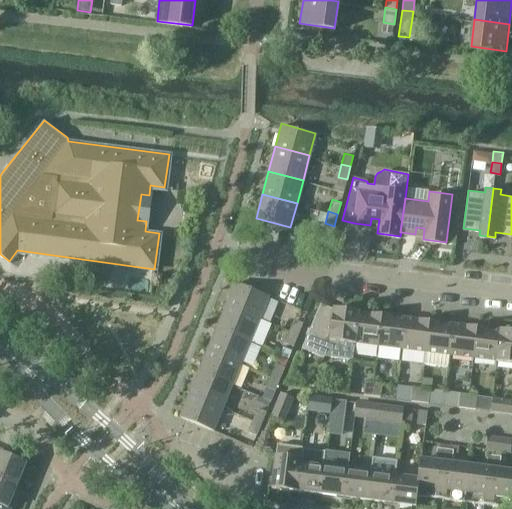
[(235,280),(226,303),(259,317),(269,294),(235,280)]
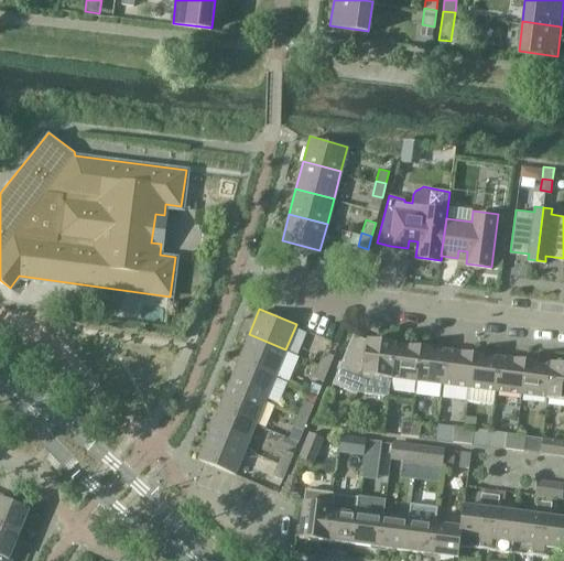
[(391,376),(390,376),(394,342),(396,342),(368,337),(368,340),(354,333),(333,383),(357,392),(358,389),(388,394),(390,377),(391,377),(391,376)]
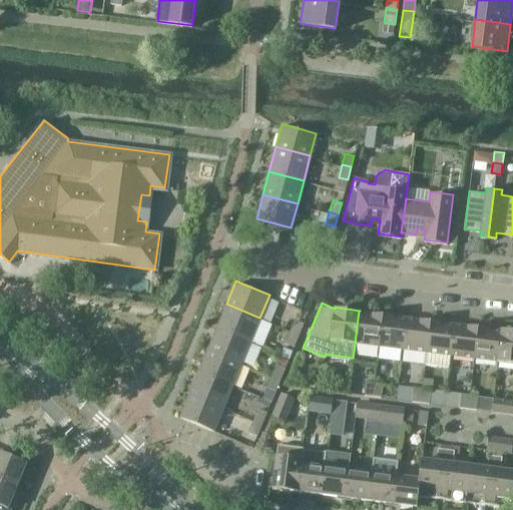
[(226,304),(217,326),(250,340),(260,318),(226,304)]
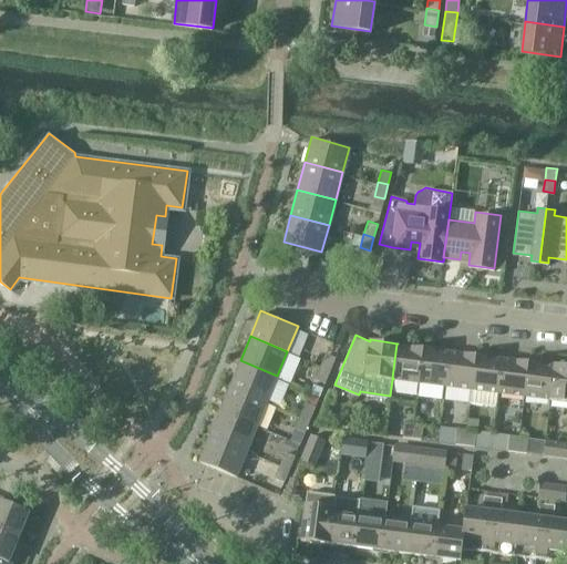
[(423,348),(397,344),(392,378),(393,378),(419,381),(423,348)]
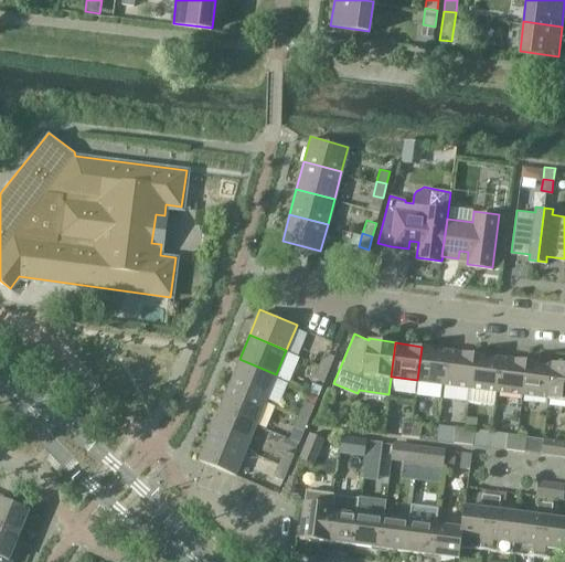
[(417,380),(444,383),(448,350),(422,347),(417,380)]
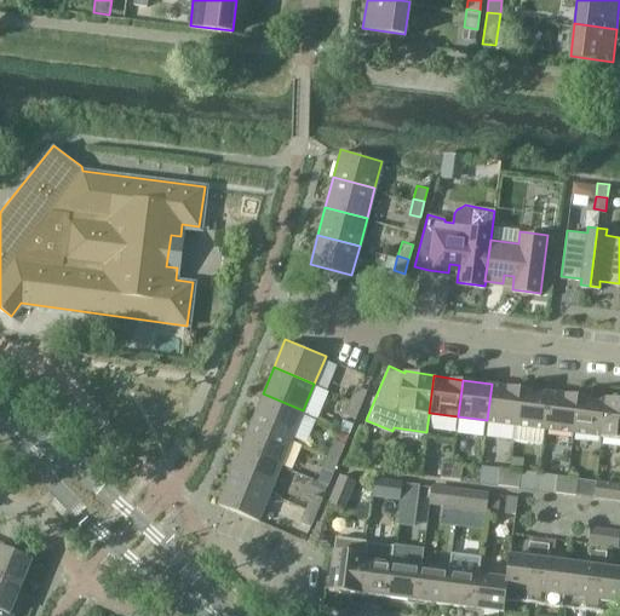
[(487,420),(516,424),(521,387),(492,384),(487,420)]
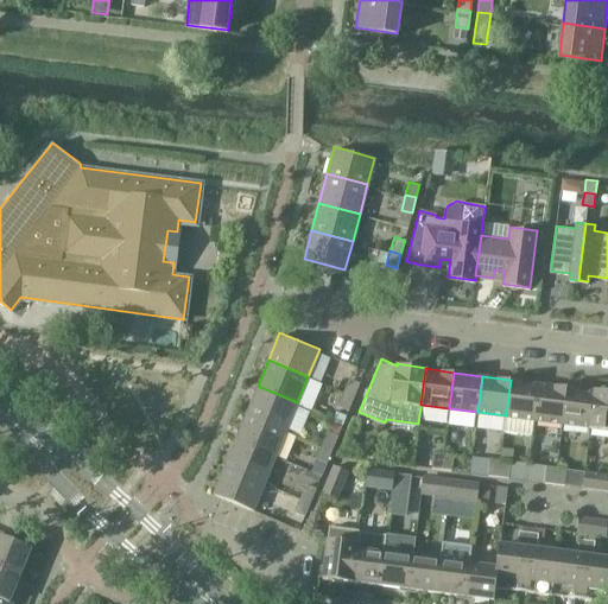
[(349,377),(343,390),(354,395),(360,381),(349,377)]
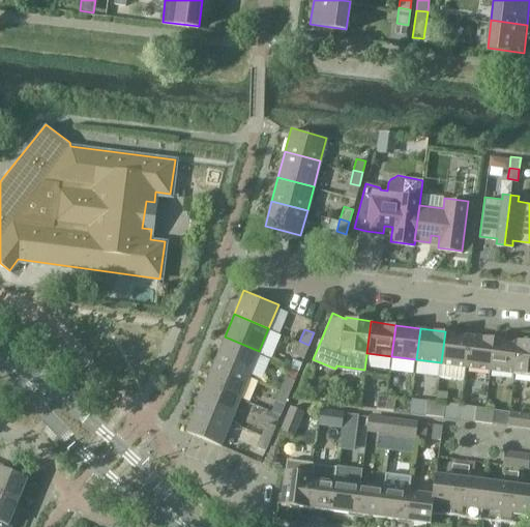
[(445,331),(441,362),(439,376),(463,379),(465,366),(466,366),(470,334),(445,331)]
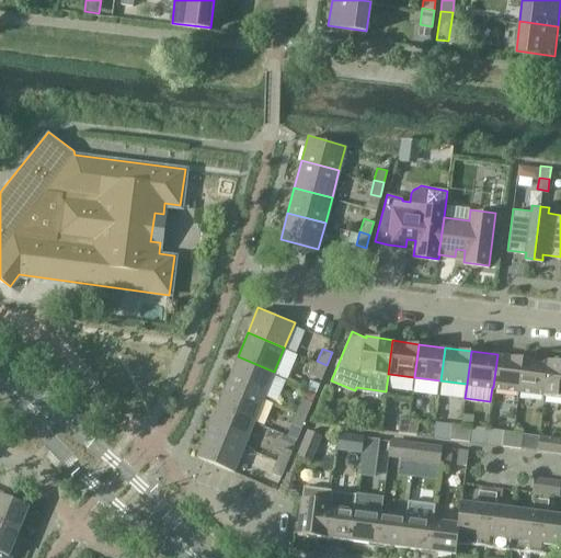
[(523,357),(497,354),(493,387),(518,390),(523,357)]
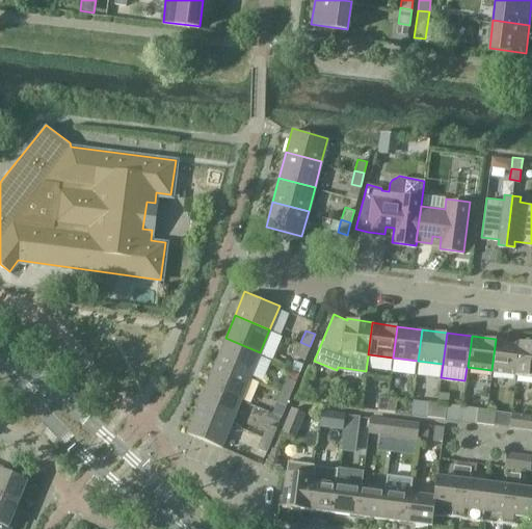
[(225,338),(216,361),(250,375),(260,352),(225,338)]
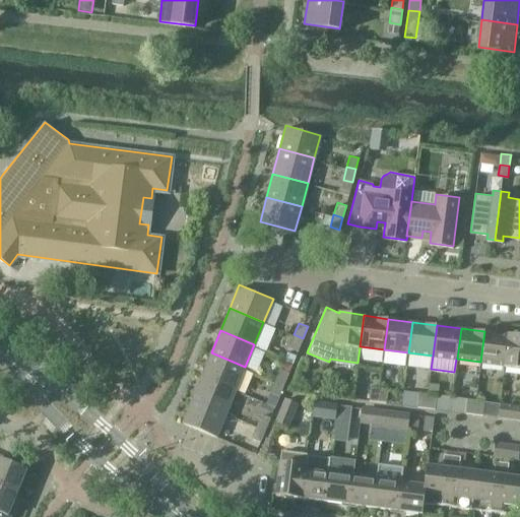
[(508,334),(509,334),(505,365),(504,365),(504,366),(519,368),(519,330),(514,330),(510,333),(509,333),(508,334)]
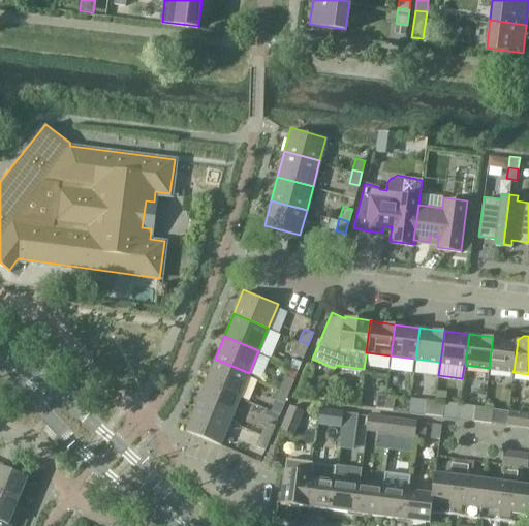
[(512,371),(514,371),(518,340),(517,340),(493,337),(489,368),(512,371)]
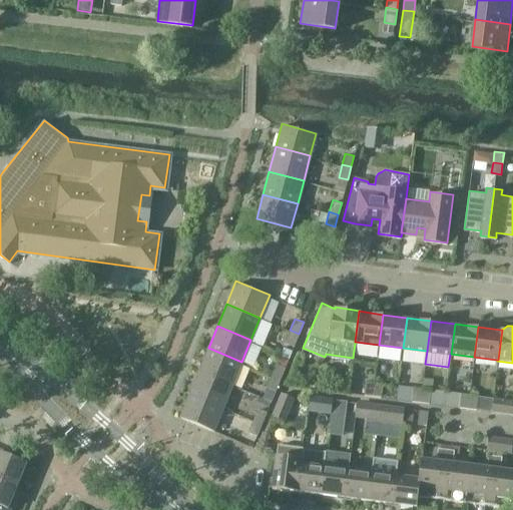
[(294,345),(299,334),(290,330),(286,342),(294,345)]
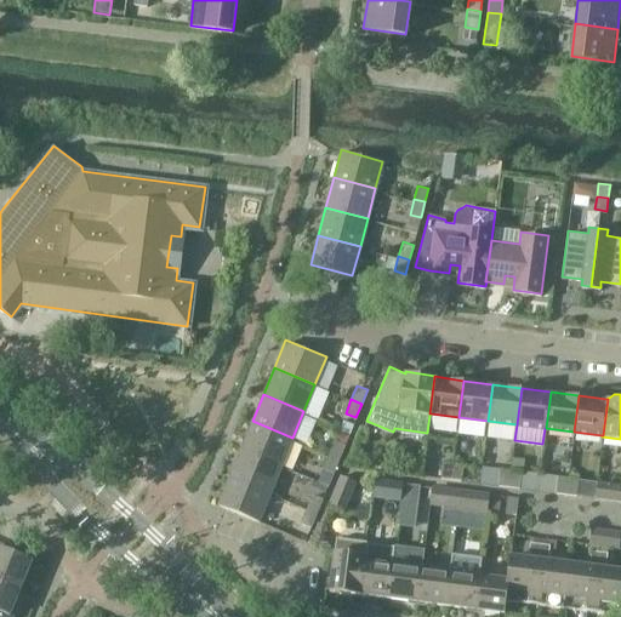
[(252,421),(241,447),(281,464),(292,438),(252,421)]
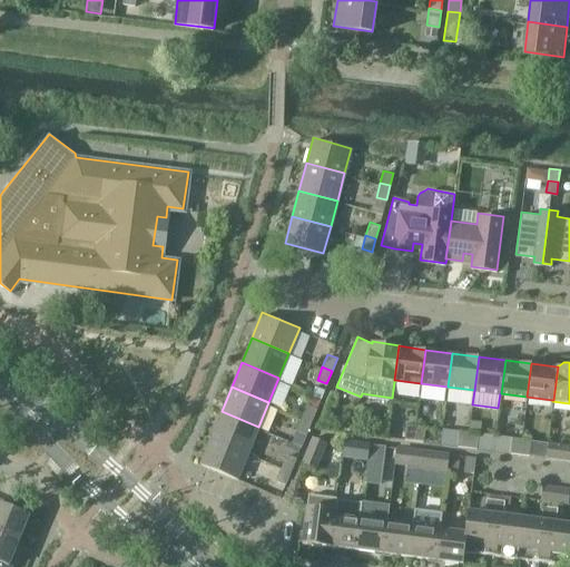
[(307,403),(302,416),(312,420),(316,408),(307,403)]
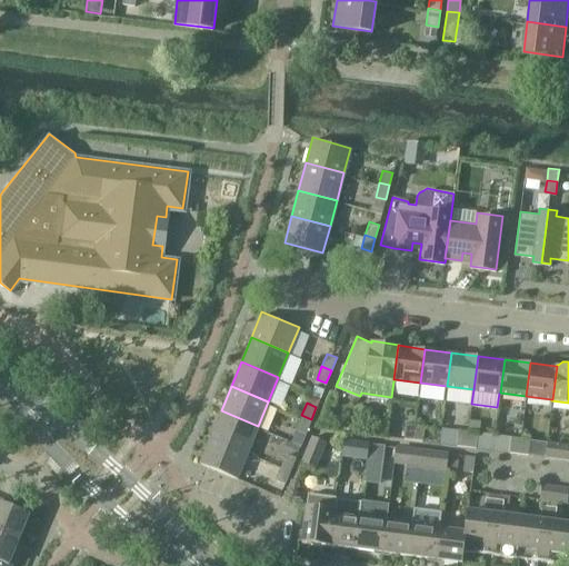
[(247,452),(258,426),(221,410),(210,437),(247,452)]
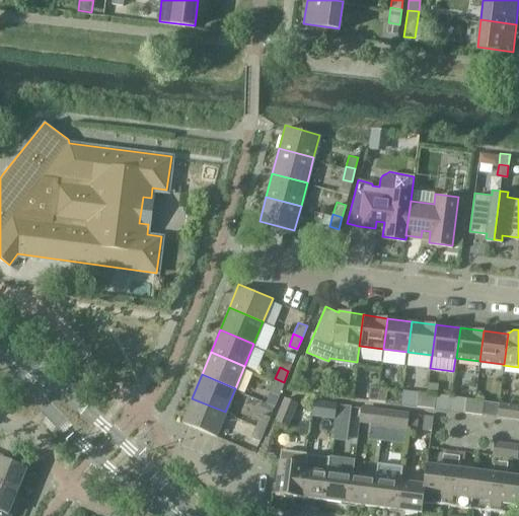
[(284,382),(275,378),(265,402),(274,406),(284,382)]
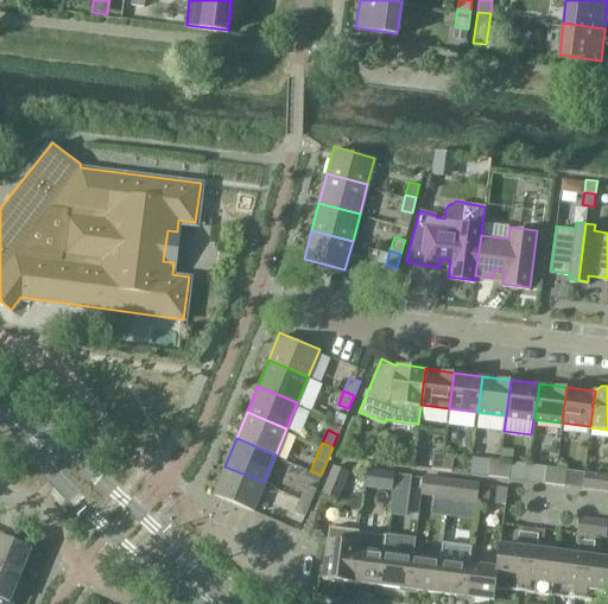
[(431,466),(442,468),(443,451),(434,450),(431,466)]
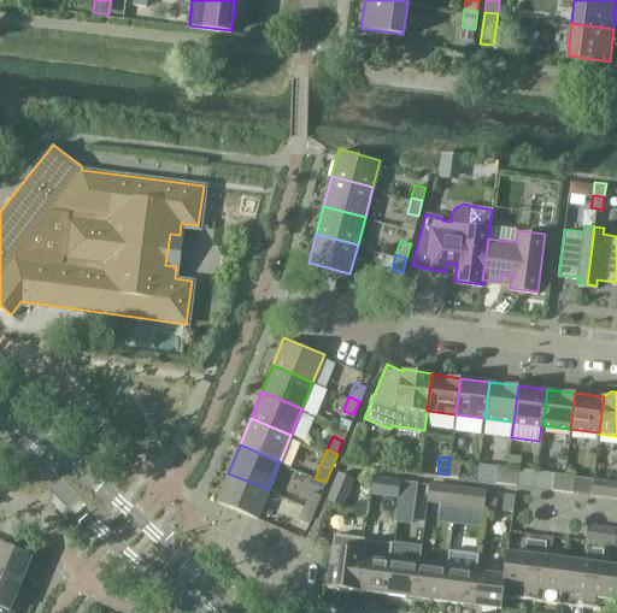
[(460,460),(450,458),(448,475),(458,476),(460,460)]
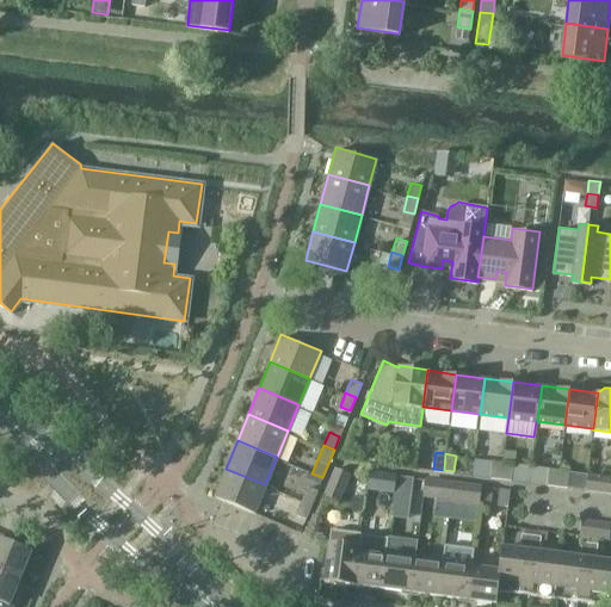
[(491,476),(500,477),(503,462),(493,459),(491,476)]
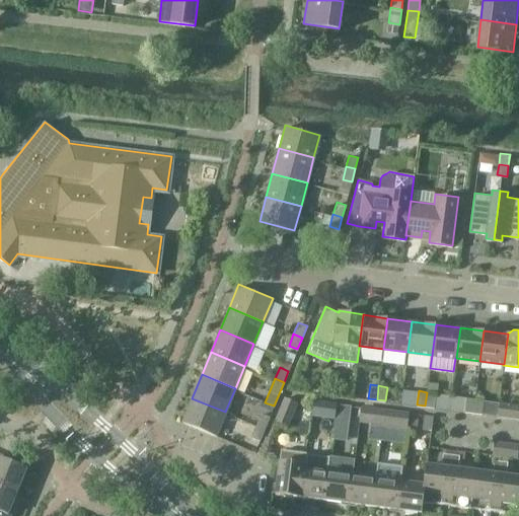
[(436,393),(427,392),(425,406),(434,407),(436,393)]
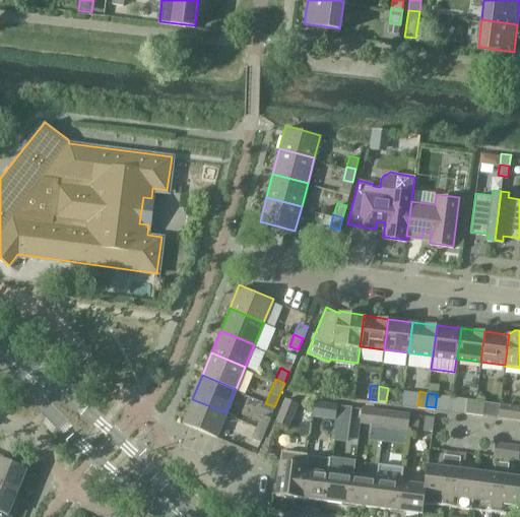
[(285,397),(275,421),(288,426),(298,402),(285,397)]
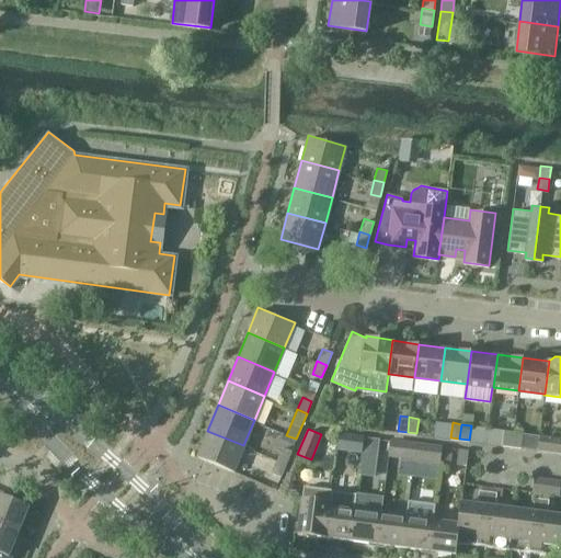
[(502,444),(512,445),(514,431),(504,429),(502,444)]
